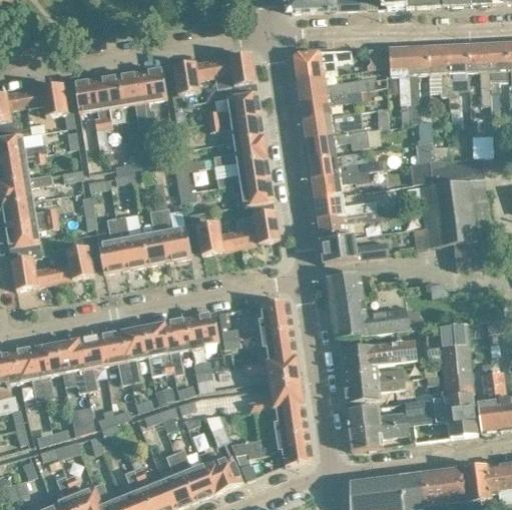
[(283,0),(285,9),(291,14),(366,10),(366,0),(283,0)]
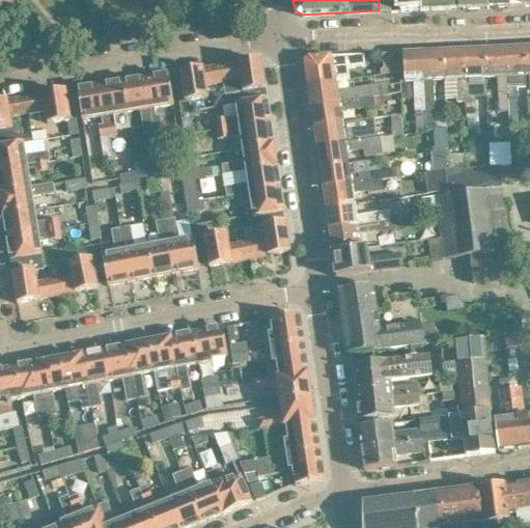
[(390,10),(388,0),(379,0),(379,10),(390,10)]
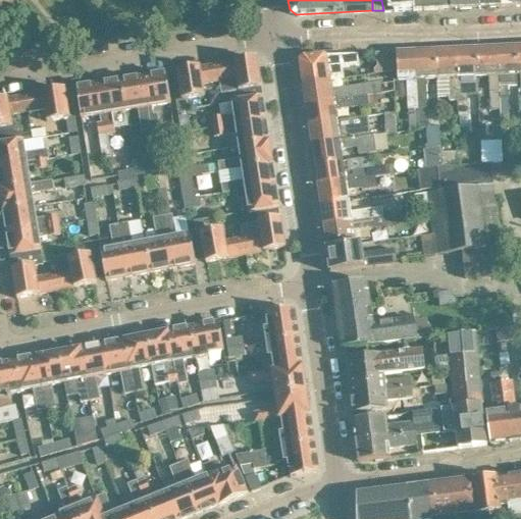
[(414,8),(412,0),(392,0),(394,9),(414,8)]
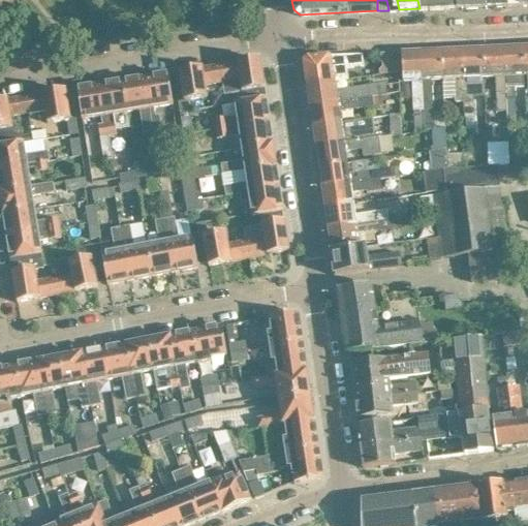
[(457,7),(456,0),(417,0),(420,8),(457,7)]
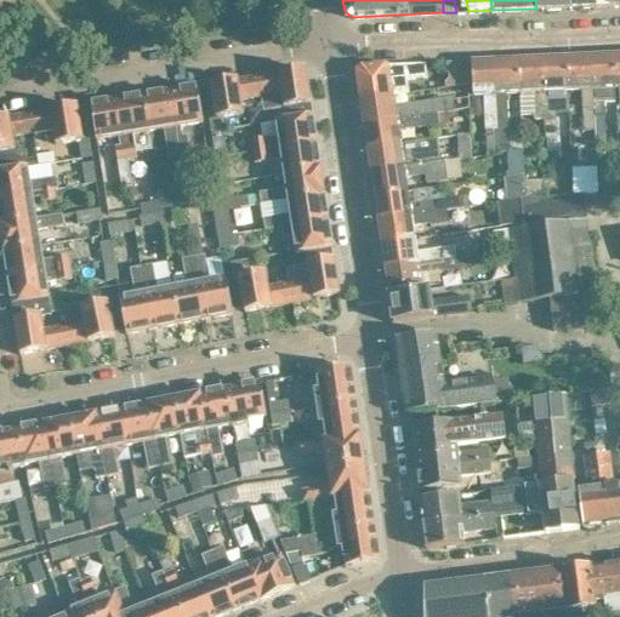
[(295,18),(294,7),(282,9),(284,21),(295,18)]
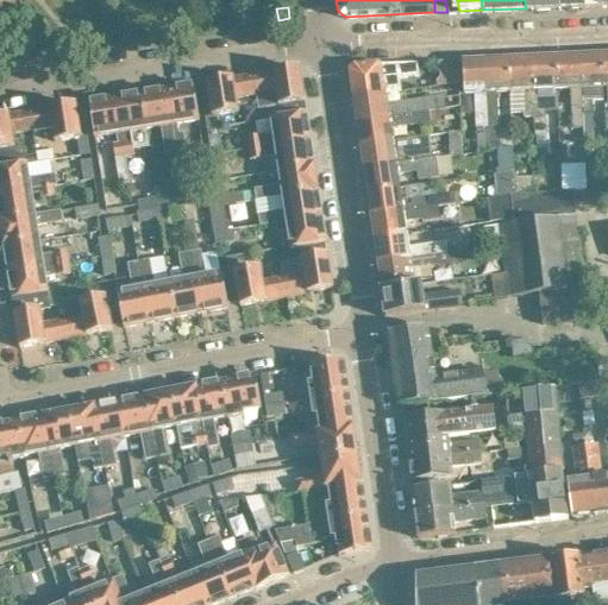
[(602,51),(578,52),(581,112),(582,125),(582,130),(593,130),(590,98),(602,98),(601,84),(603,84),(602,51)]
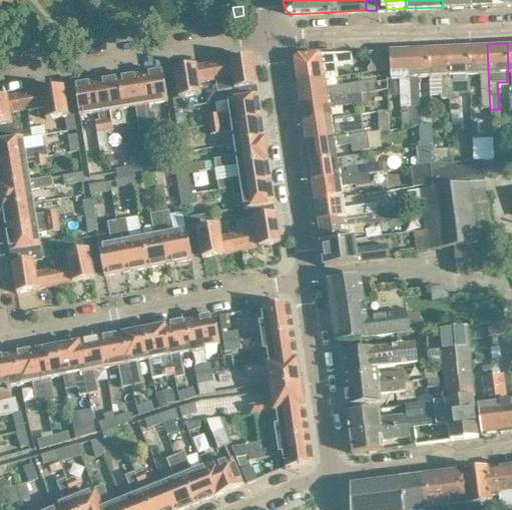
[(487,44),(467,45),(468,72),(479,72),(480,95),(480,106),(482,106),(490,105),(489,94),(487,44)]
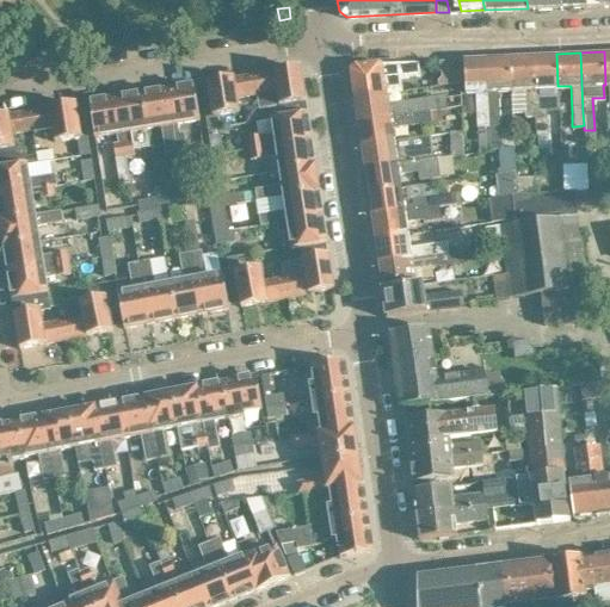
[(556,54),(533,55),(535,115),(546,115),(546,110),(559,109),(559,92),(554,87),(558,86),(556,54)]
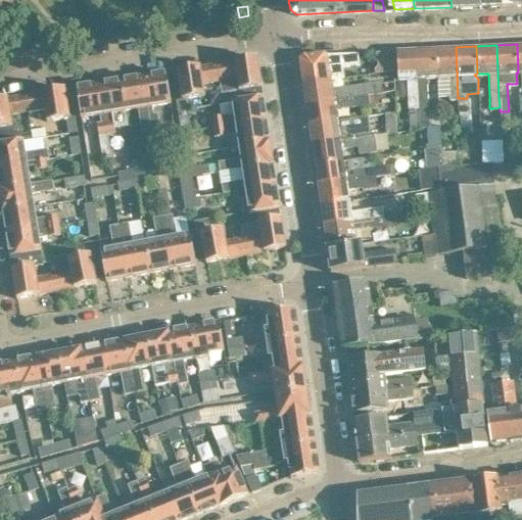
[(435,48),(436,76),(437,96),(439,95),(448,95),(448,99),(458,98),(456,47),(435,48)]
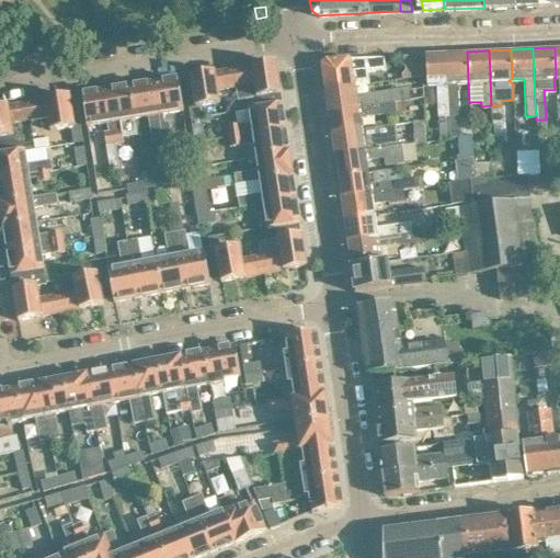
[(467,52),(445,53),(448,115),(448,136),(456,135),(459,135),(458,116),(457,82),(468,81),(467,52)]
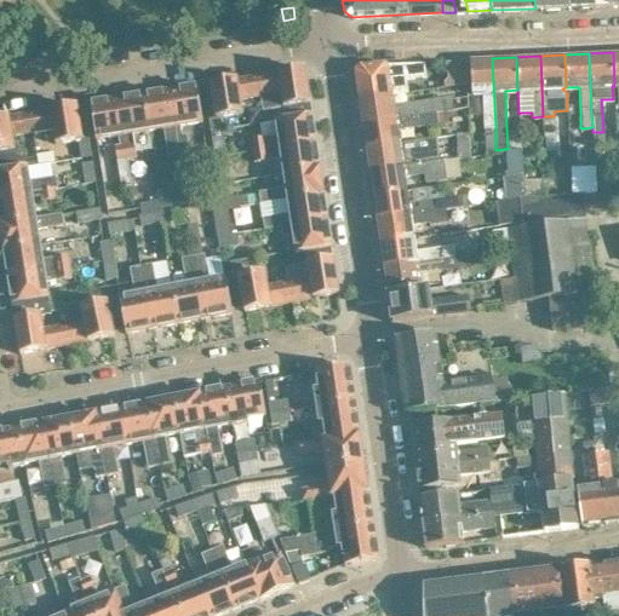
[(492,58),(470,59),(471,93),(482,92),(485,153),(496,150),(496,127),(492,58)]
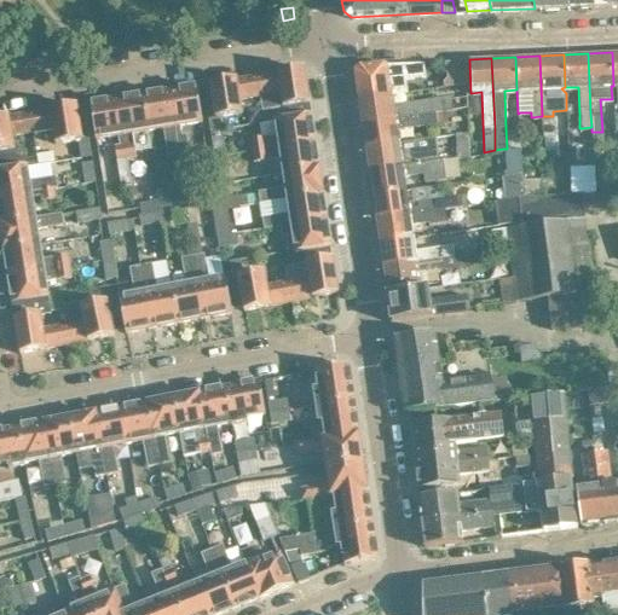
[(358,64),(353,70),(358,98),(391,92),(406,91),(404,77),(425,74),(422,61),(371,63),(358,64)]
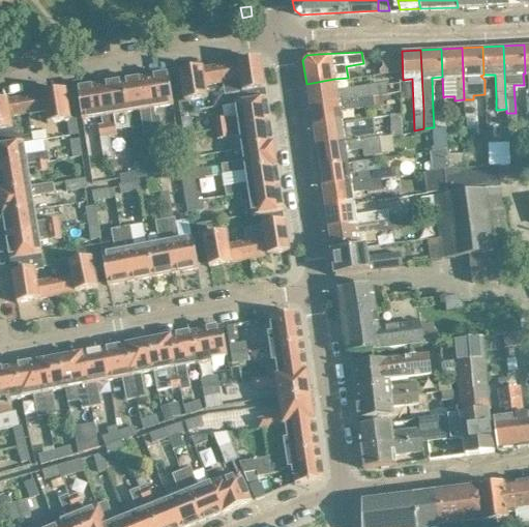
[(219,63),(222,81),(224,92),(264,86),(260,57),(219,63)]
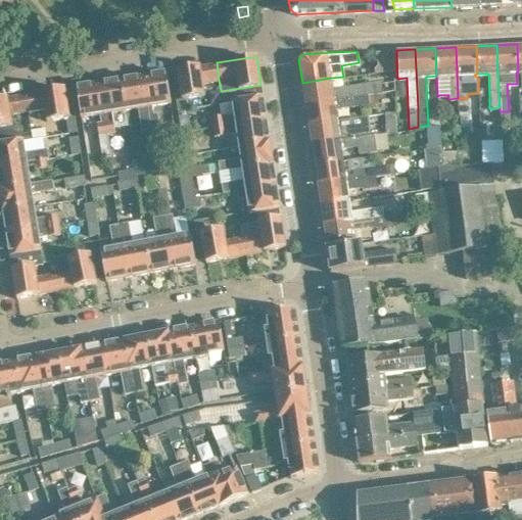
[(187,107),(186,96),(204,93),(202,83),(219,80),(217,62),(177,68),(181,97),(175,98),(177,109),(187,107)]
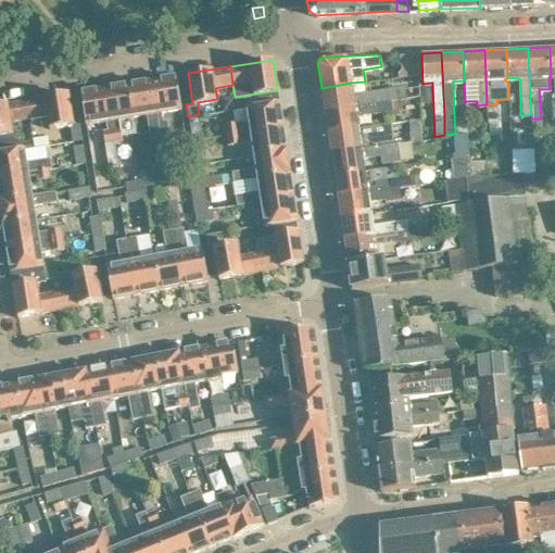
[(401,68),(396,72),(398,76),(418,73),(418,66),(401,68)]
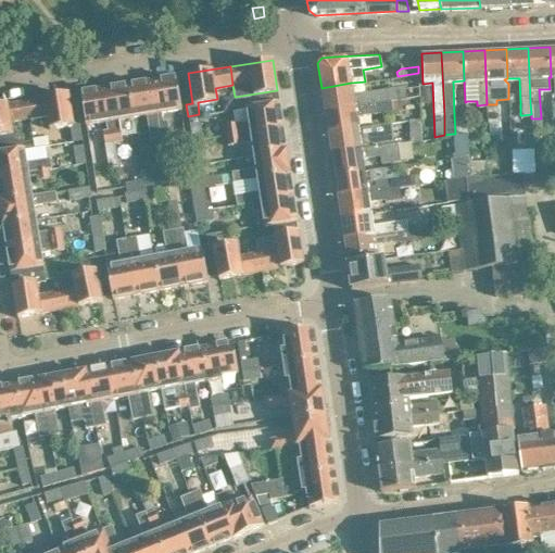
[(175,75),(151,79),(160,133),(169,132),(167,120),(163,120),(162,111),(180,108),(175,75)]
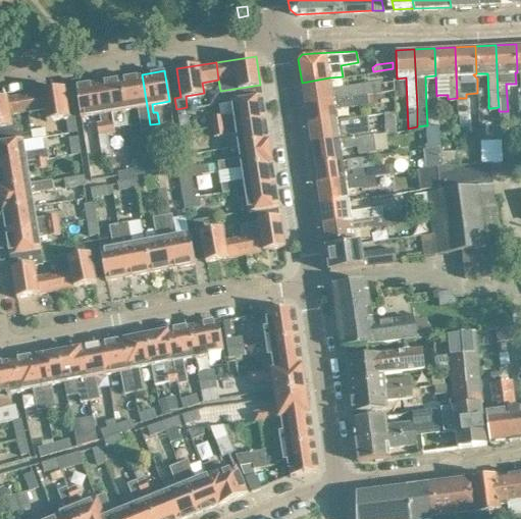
[(142,74),(119,78),(124,107),(139,104),(143,126),(150,124),(142,74)]
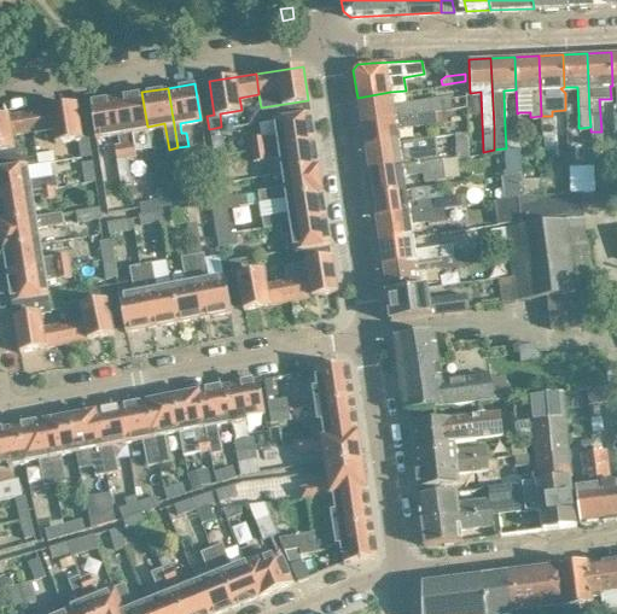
[(141,92),(116,97),(129,182),(140,181),(134,148),(151,146),(147,127),(141,92)]
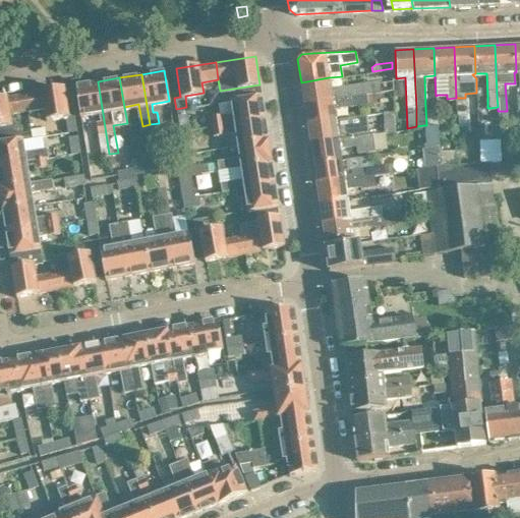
[(329,77),(301,82),(304,102),(365,93),(373,92),(378,91),(377,80),(331,87),(329,77)]
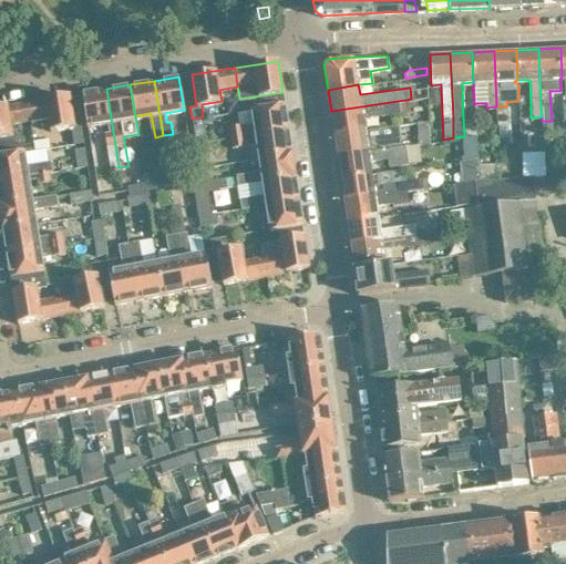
[(106,89),(82,92),(88,125),(107,122),(109,131),(104,132),(111,170),(119,167),(106,89)]
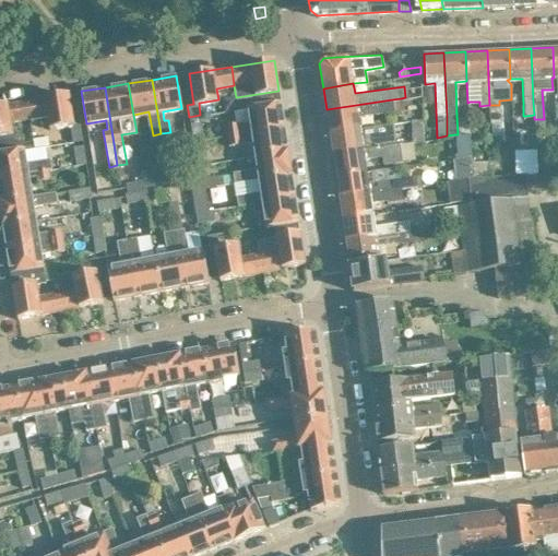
[(68,93),(25,101),(28,117),(47,115),(49,127),(69,123),(72,140),(82,139),(79,122),(73,123),(69,97),(68,93)]
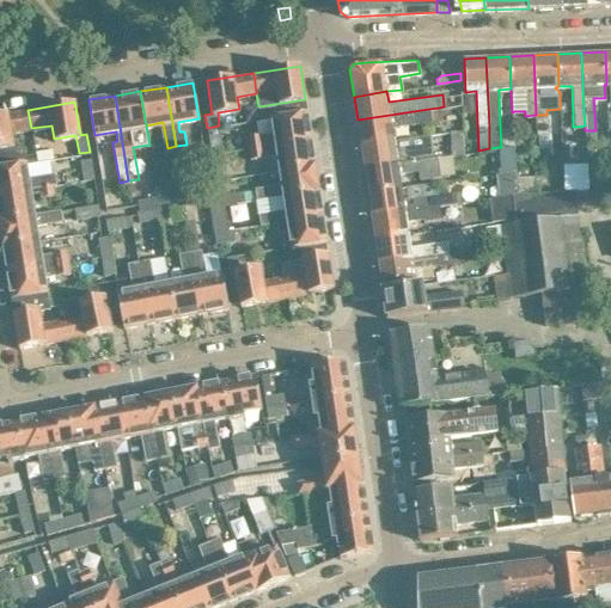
[(429,109),(358,120),(360,143),(393,139),(391,127),(431,121),(431,120),(429,109)]
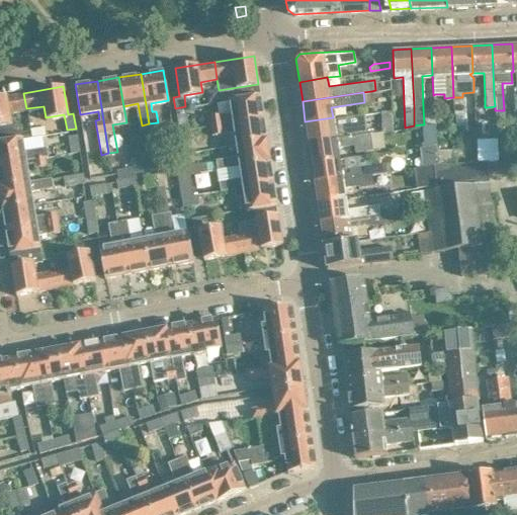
[(23,93),(0,96),(0,141),(20,138),(18,121),(11,123),(9,111),(26,108),(23,93)]
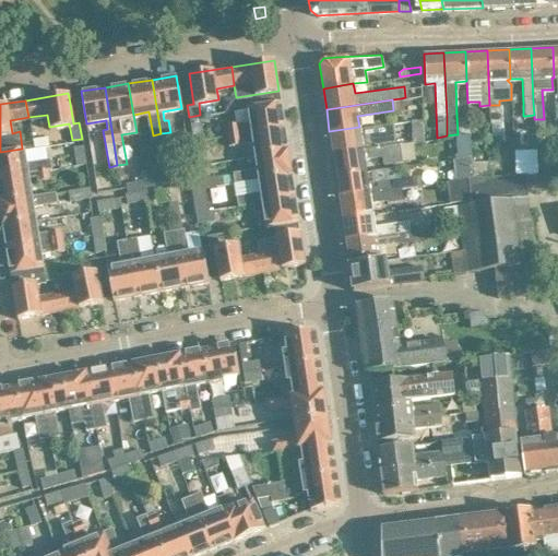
[(284,127),(280,102),(248,106),(250,122),(229,126),(230,134),(284,127)]
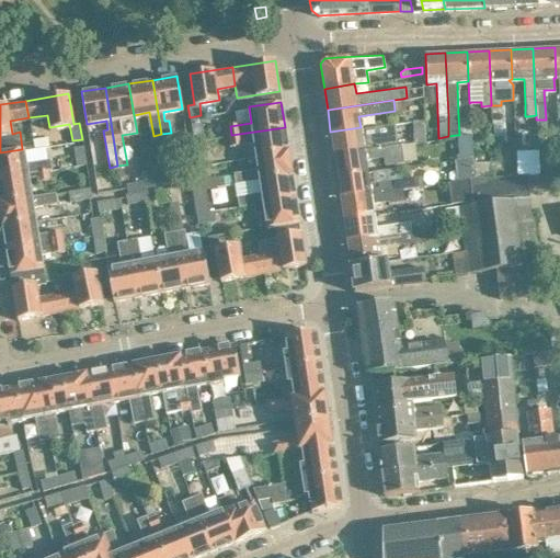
[(424,118),(412,120),(413,140),(424,140),(424,118)]
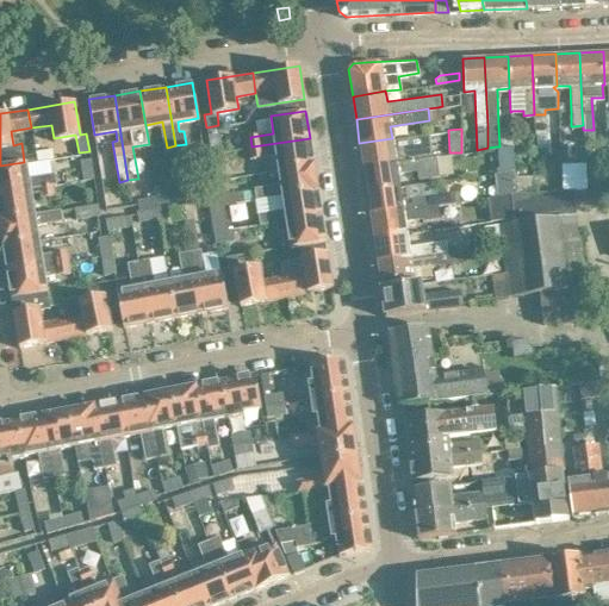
[(207,133),(210,152),(223,151),(221,131),(207,133)]
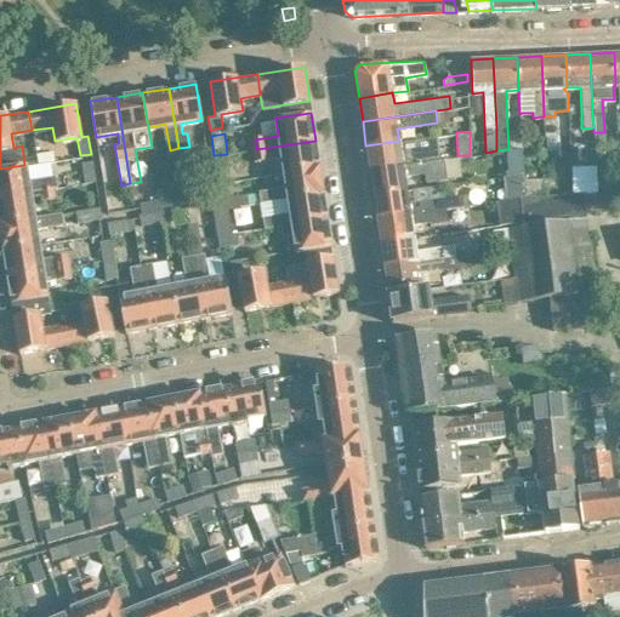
[(316,141),(256,149),(257,159),(282,155),(284,172),(319,166),(316,141)]
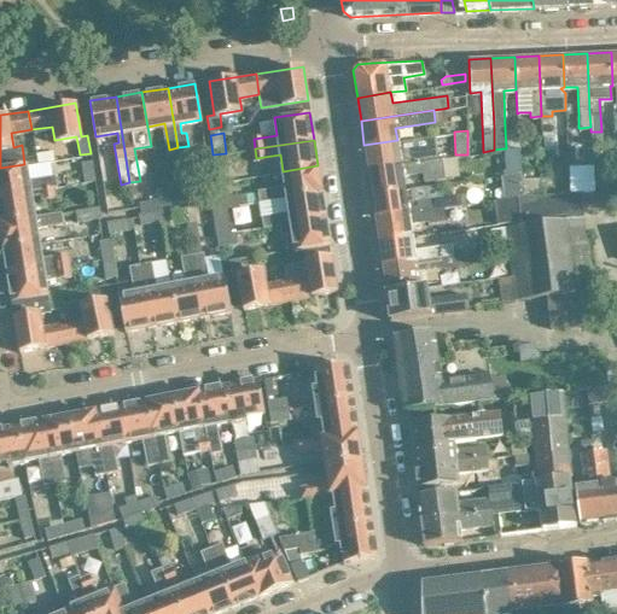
[(367,169),(431,159),(436,158),(436,155),(435,148),(400,153),(397,140),(364,145),(367,169)]
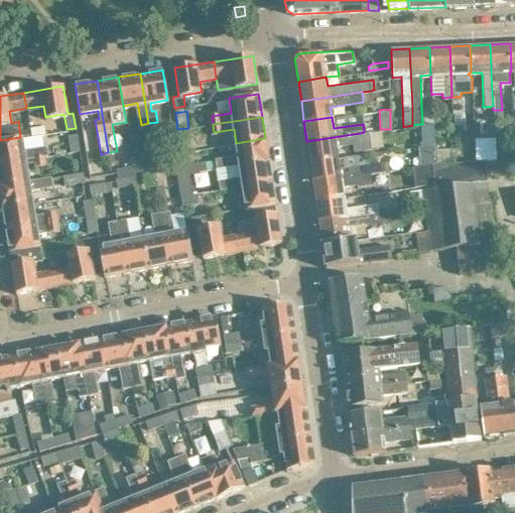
[(422,124),(419,124),(421,144),(433,142),(432,122),(422,124)]
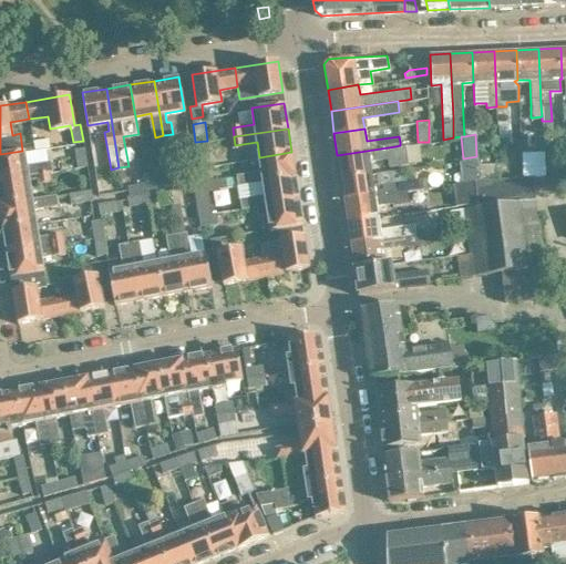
[(47,136),(31,139),(33,149),(49,146),(47,136)]
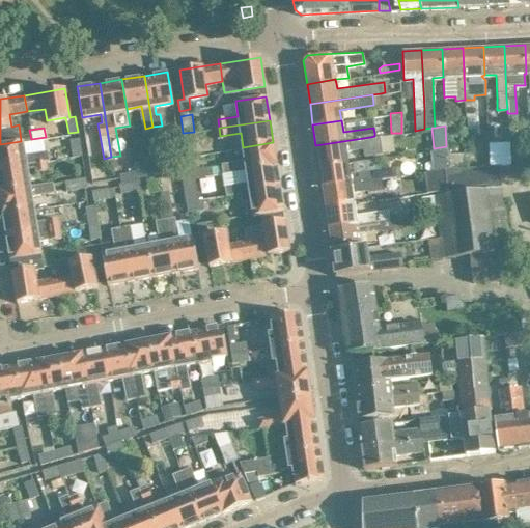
[(197,148),(194,132),(183,133),(186,150),(197,148)]
